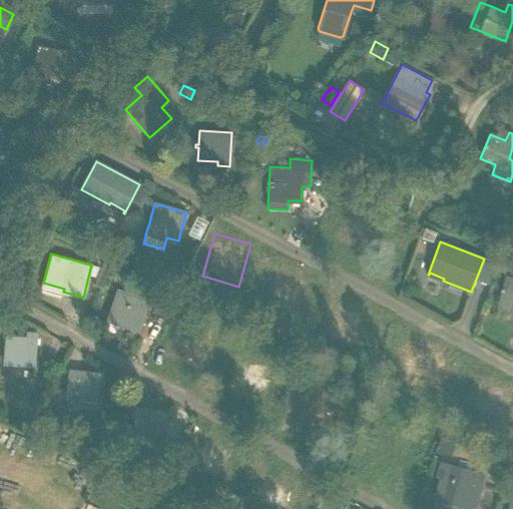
[(91,283),(102,288),(113,261),(102,257),(91,283)]
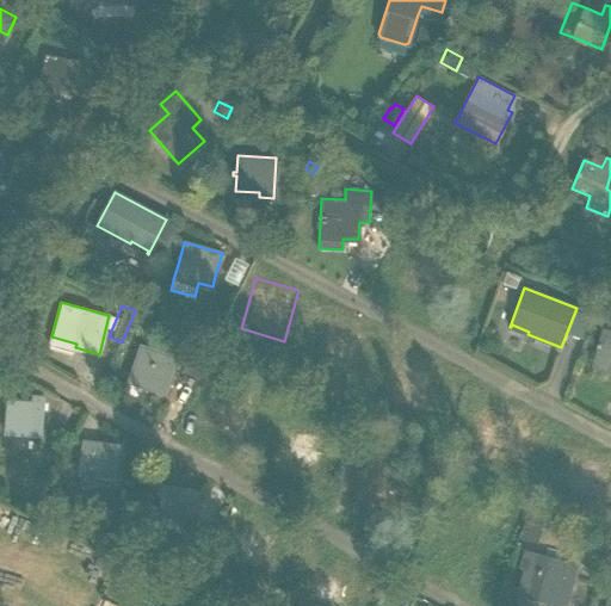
[(468,315),(477,319),(481,309),(471,305),(468,315)]
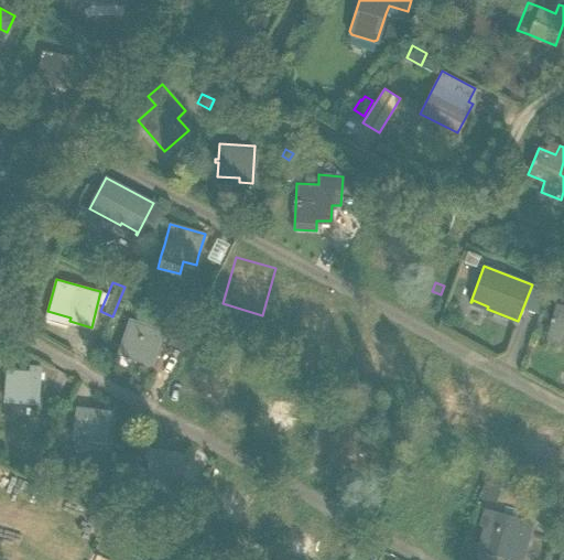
[(563,337),(563,302),(557,301),(549,334),(563,337)]
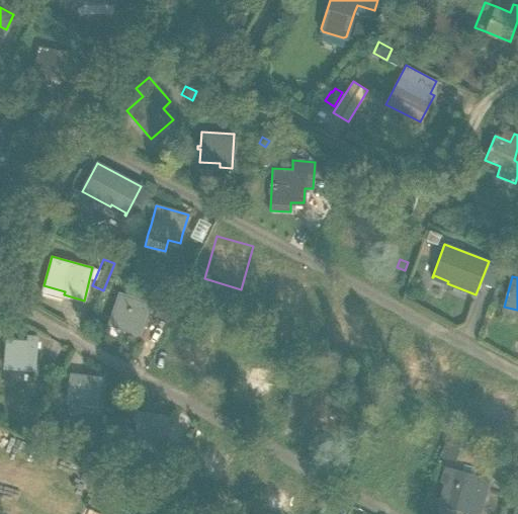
[(179,277),(161,278),(162,291),(180,290),(179,277)]
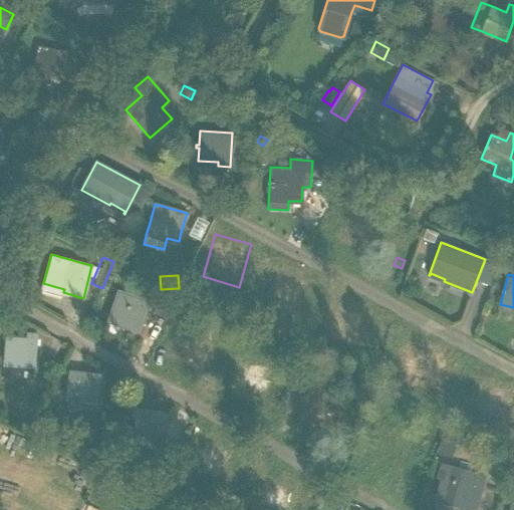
[(140,330),(149,301),(118,291),(109,316),(129,322),(127,326),(140,330)]
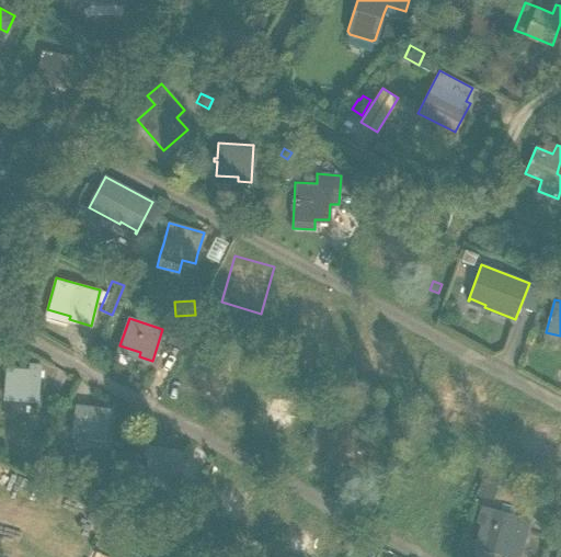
[(174,324),(169,340),(182,344),(187,328),(174,324)]
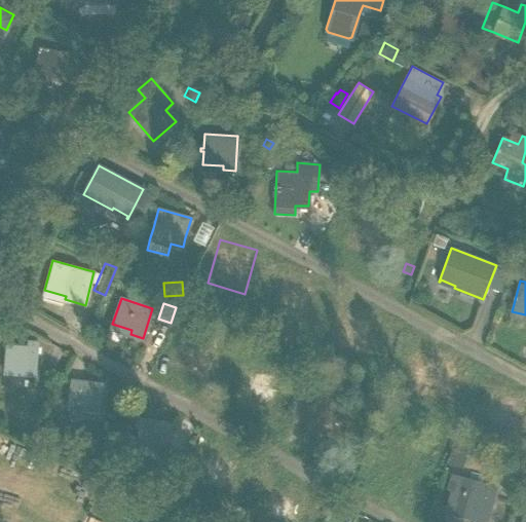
[(185,322),(162,362),(182,373),(204,333),(185,322)]
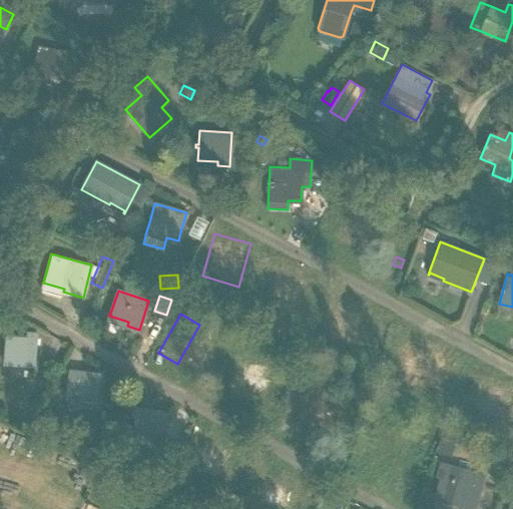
[(27,337),(6,336),(4,364),(34,366),(37,333),(27,332),(27,337)]
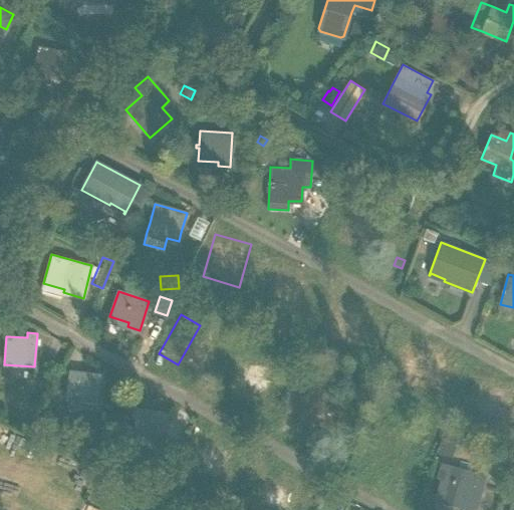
[(96,403),(99,374),(69,370),(66,396),(80,397),(80,401),(96,403)]
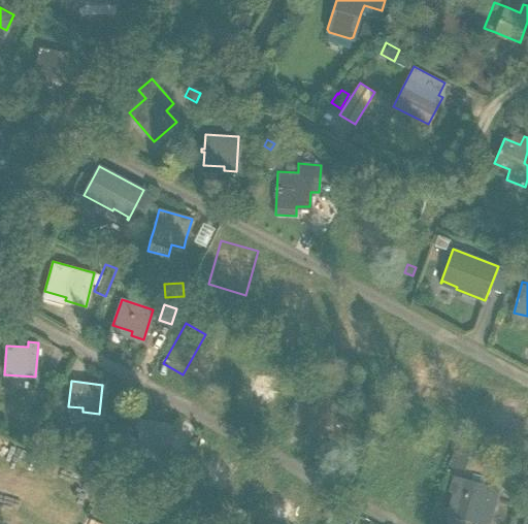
[(40,391),(38,396),(39,397),(39,398),(45,401),(46,400),(48,395),(40,391)]
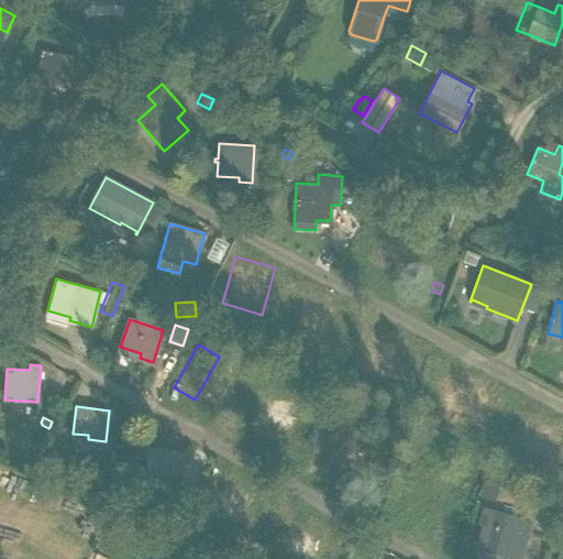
[(156,480),(170,482),(174,462),(183,463),(184,452),(135,445),(130,474),(139,477),(140,472),(157,475),(156,480)]
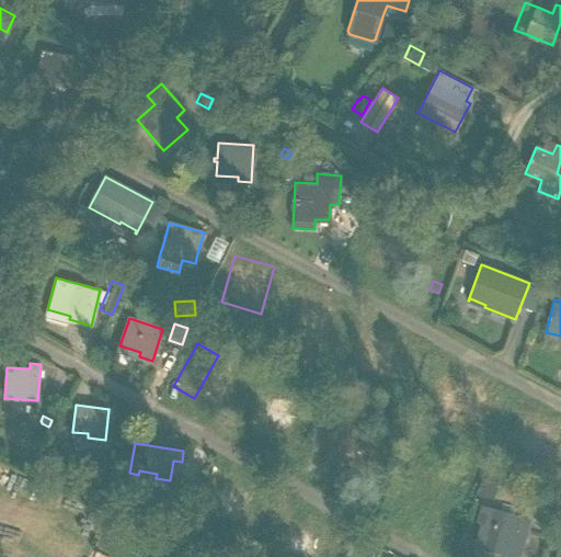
[(37,453),(34,459),(42,463),(45,456),(37,453)]
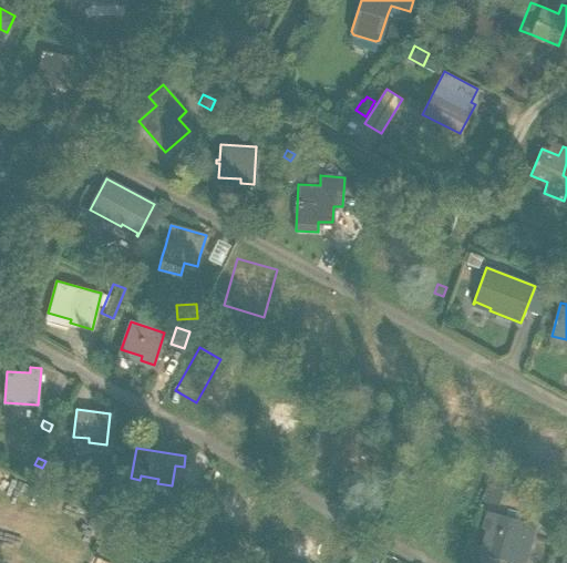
[(218,480),(223,472),(215,468),(210,476),(218,480)]
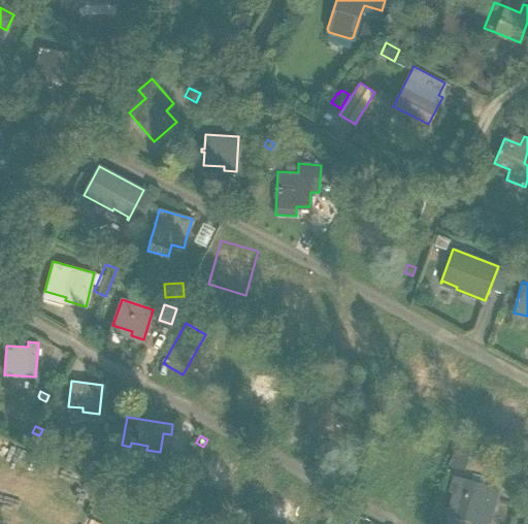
[(488,523),(494,500),(497,489),(453,477),(450,489),(454,491),(449,509),(476,517),(475,520),(488,523)]
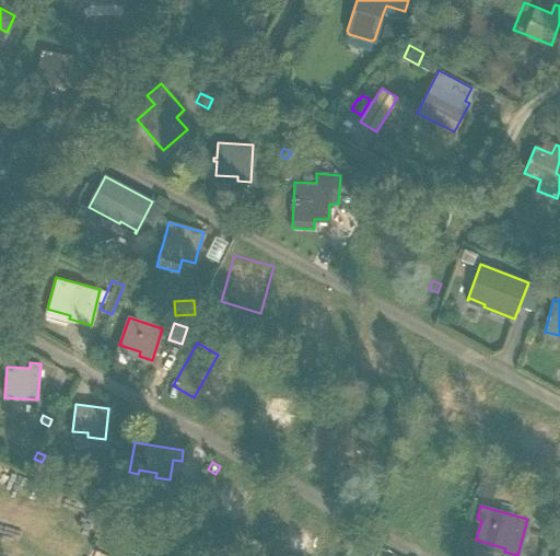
[(140,508),(135,519),(143,522),(148,524),(151,517),(148,514),(149,512),(140,508)]
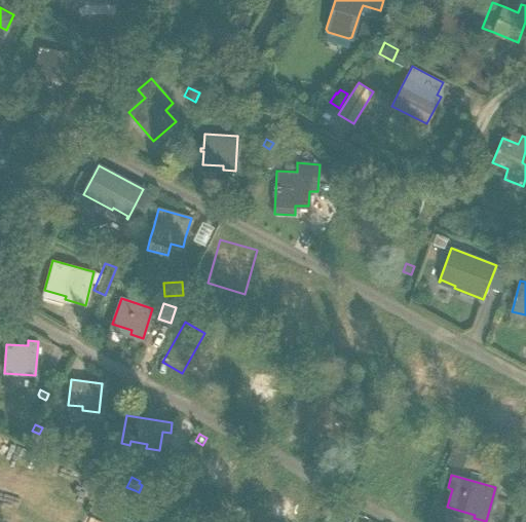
[(508,477),(503,489),(514,492),(517,480),(508,477)]
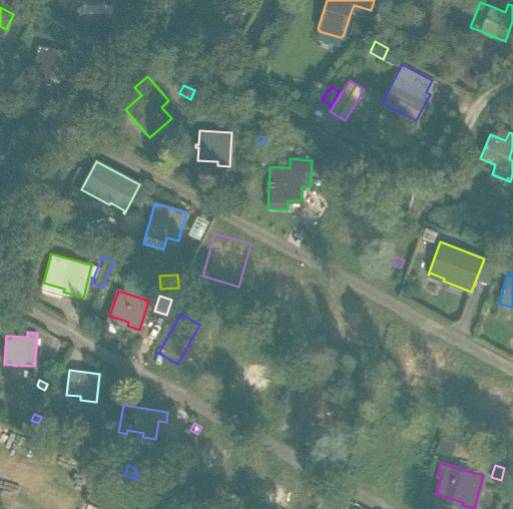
[(502,484),(501,495),(510,496),(512,486),(502,484)]
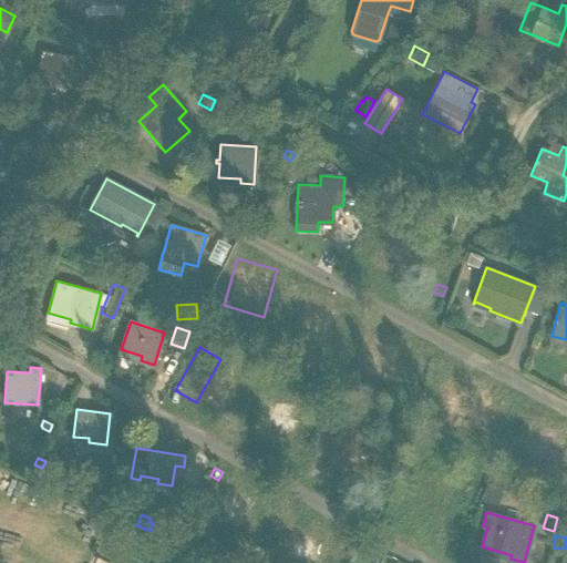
[(339,550),(330,545),(326,553),(334,559),(339,550)]
